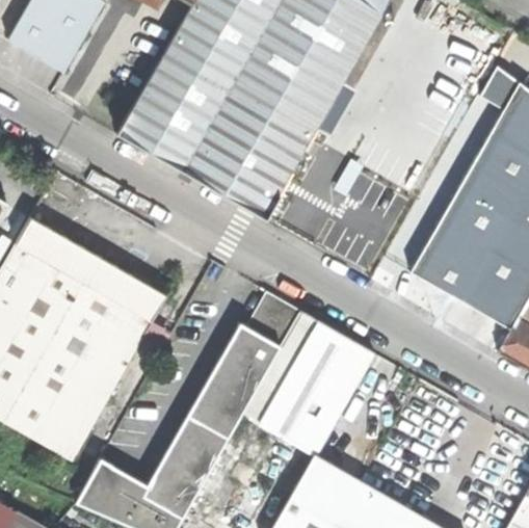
[(15,0),(0,0),(0,5),(9,11),(15,0)]
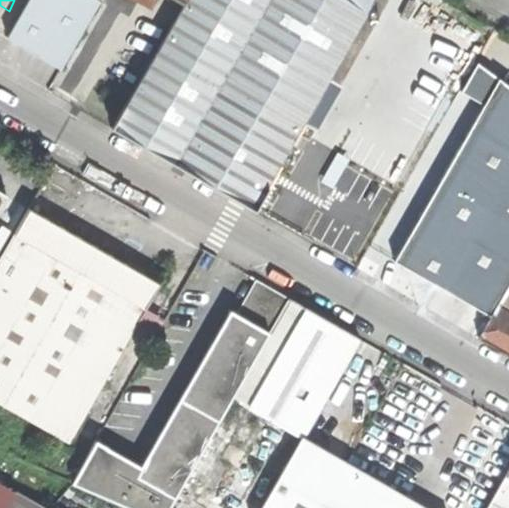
[(179,0),(186,4),(113,129),(183,169),(252,209),(364,15),(343,0),(179,0)]
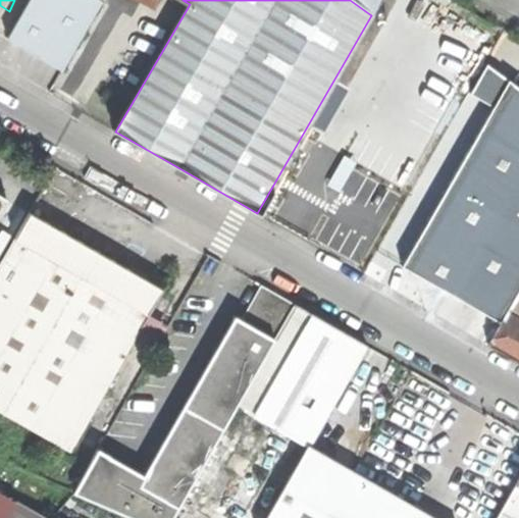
[(518,87),(490,66),(472,96),(494,109),(403,267),(504,325),(518,299),(518,87)]
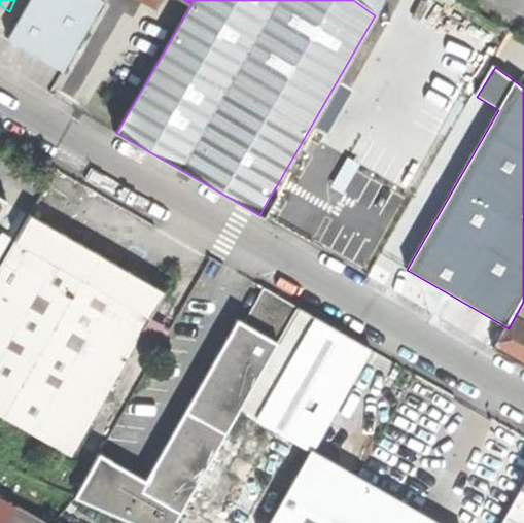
[(343,77),(361,174),(381,170),(380,165),(397,162),(393,144),(397,143),(391,111),(375,115),(367,73),(343,77)]
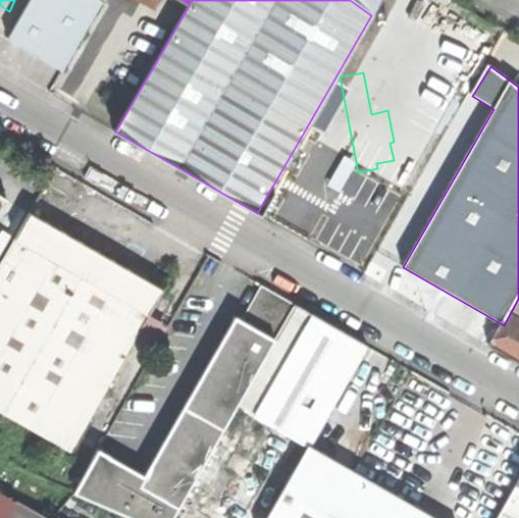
[(42,219),(31,213),(13,246),(0,267),(0,414),(68,454),(102,398),(140,333),(146,322),(149,317),(153,310),(158,302),(165,291),(150,282),(130,270),(116,263),(98,252),(95,250),(82,243),(74,239),(72,238),(65,232),(42,219)]
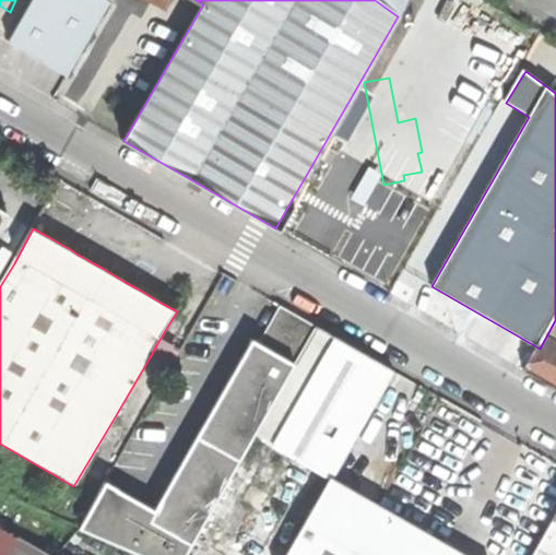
[(96,497),(14,488),(11,497),(145,554),(184,554),(253,435),(330,481),(393,372),(363,354),(315,327),(303,319),(286,310),(267,349),(258,344),(236,382),(233,380),(155,514),(117,493),(117,489),(106,483),(96,497)]
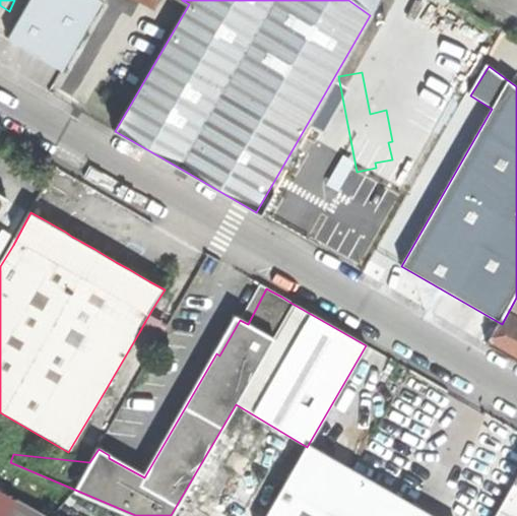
[(516,298),(502,324),(489,345),(516,361),(516,298)]
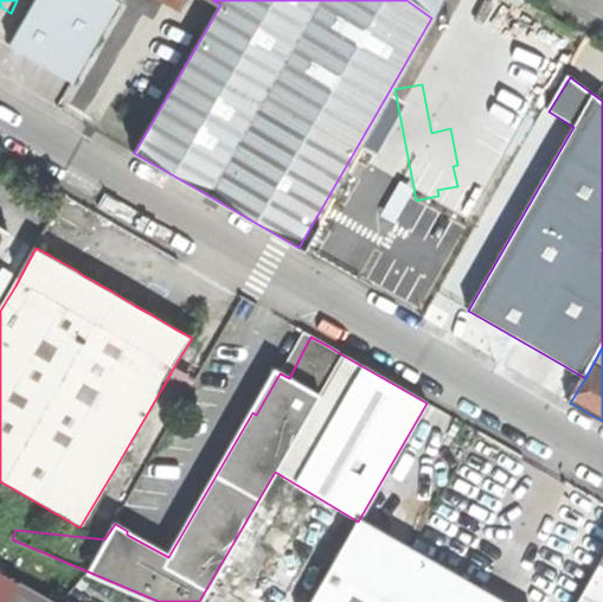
[(197,382),(173,369),(170,375),(162,388),(185,402),(197,382)]
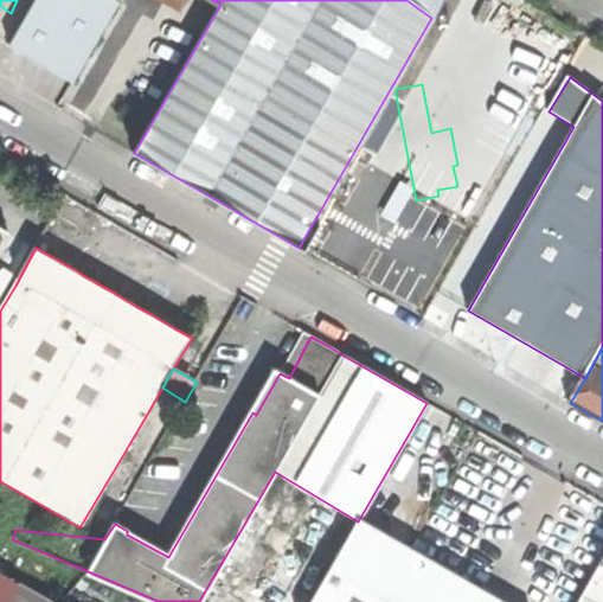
[(602,557),(577,601),(602,601),(602,557)]
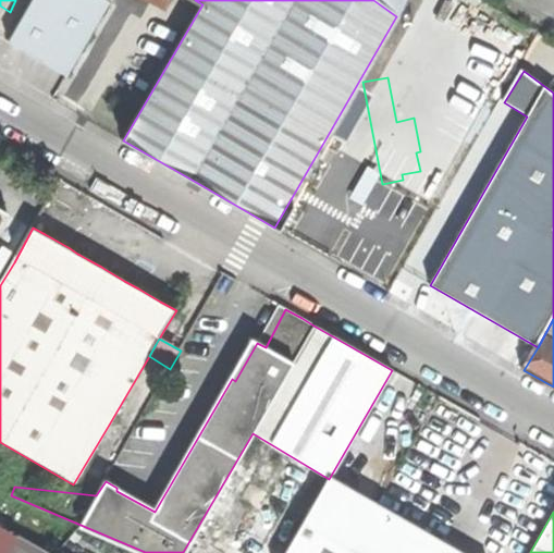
[(49,552),(20,536),(10,552),(49,552)]
